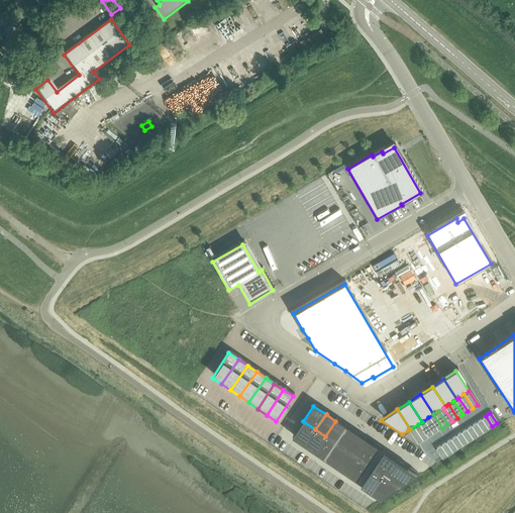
[(433,414),(428,417),(437,431),(442,428),(433,414)]
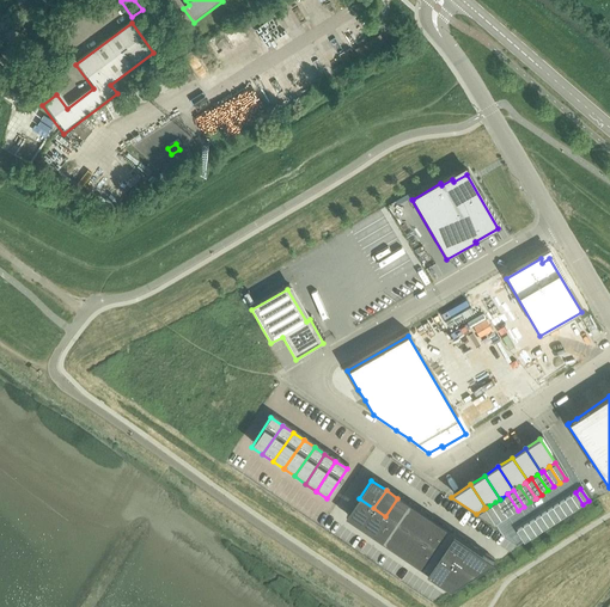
[(575,492),(569,497),(577,509),(583,504),(575,492)]
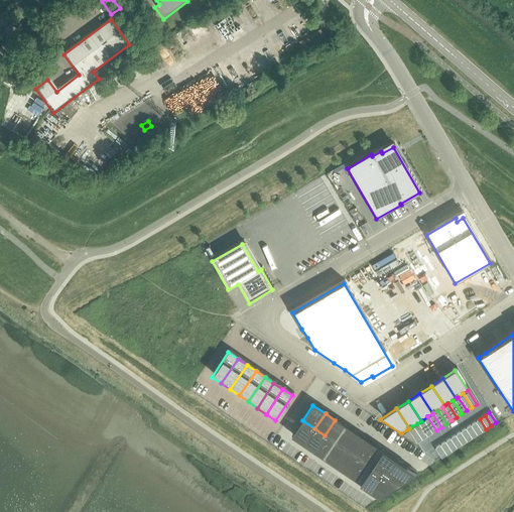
[(427,416),(422,420),(431,433),(436,430),(427,416)]
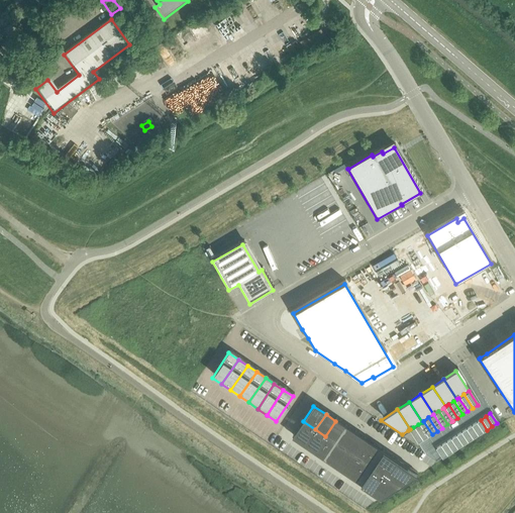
[(481,420),(476,423),(482,433),(487,430),(481,420)]
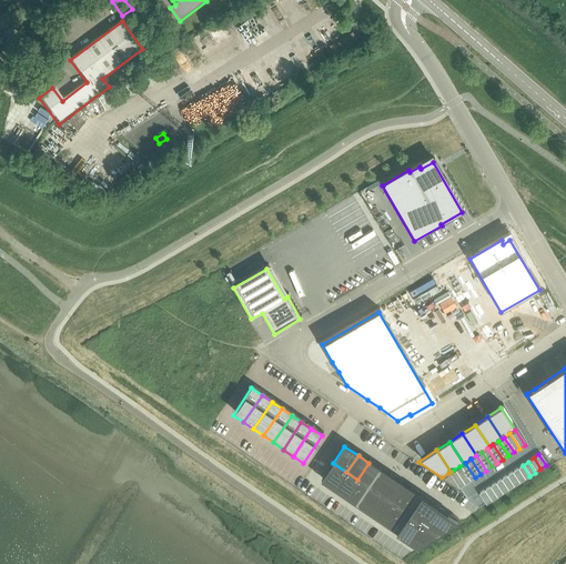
[(333,463),(320,482),(334,492),(346,472),(333,463)]
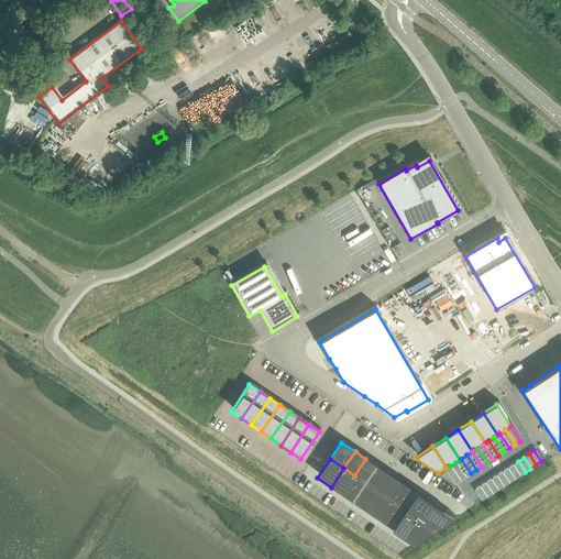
[(365,459),(354,475),(364,482),(375,466),(365,459)]
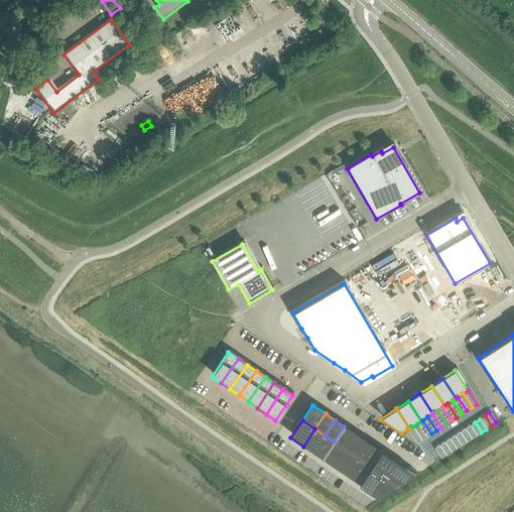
[(421,421),(417,423),(426,436),(431,433),(422,420),(421,421)]
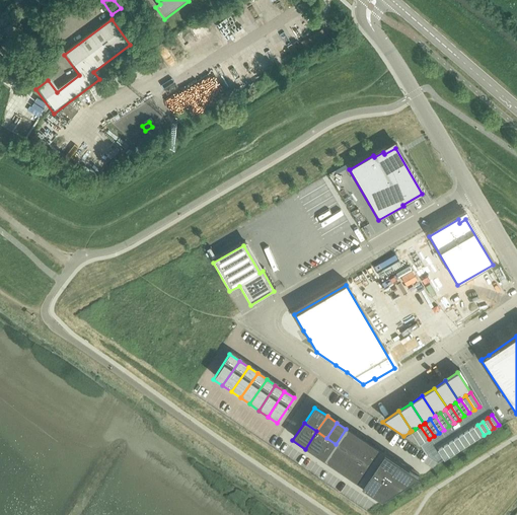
[(477,425),(471,428),(478,438),(484,435),(477,425)]
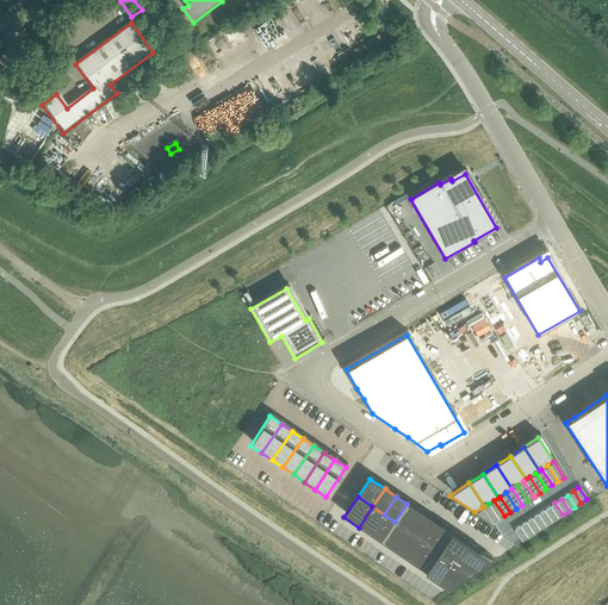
[(494,500),(488,504),(497,521),(504,516),(494,500)]
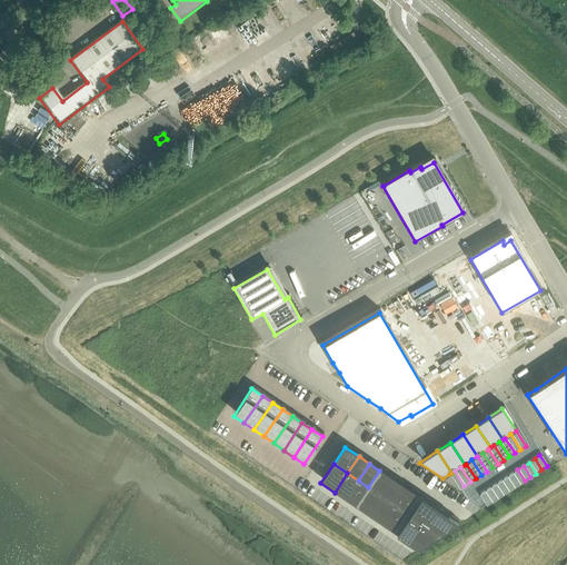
[(517,469),(511,473),(519,484),(525,481),(517,469)]
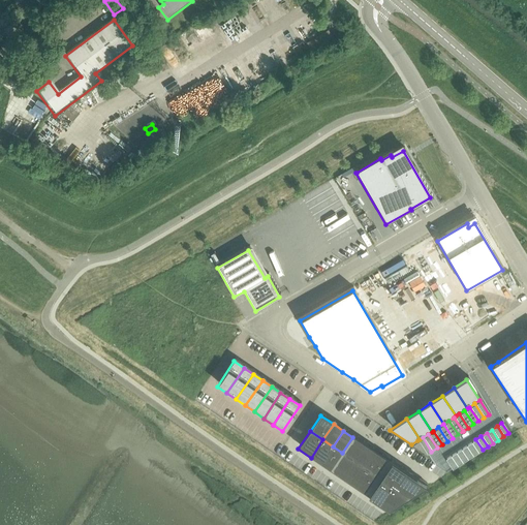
[(352,437),(342,453),(352,460),(363,444),(352,437)]
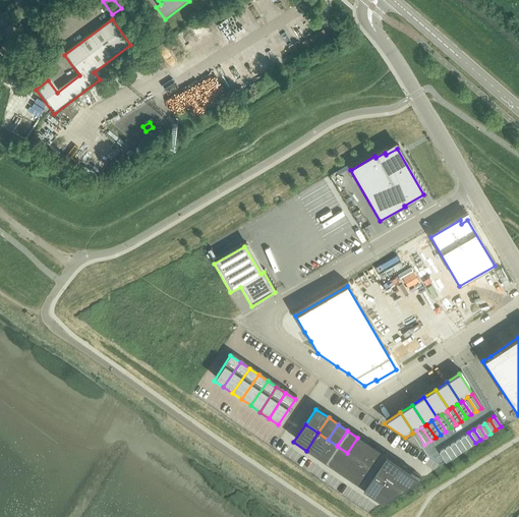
[(413,433),(411,434),(419,448),(424,445),(416,431),(413,433)]
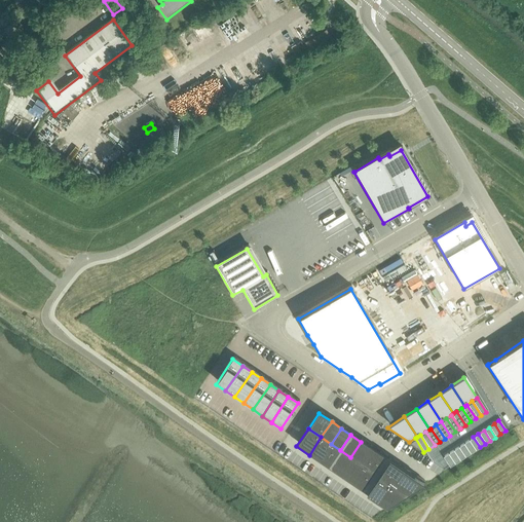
[(321,437),(309,455),(319,461),(331,444),(321,437)]
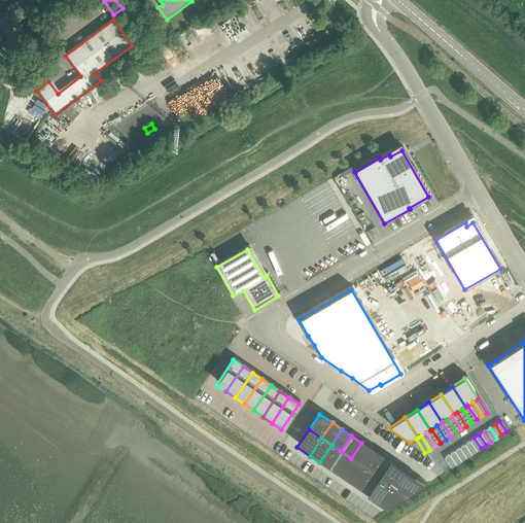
[(474,438),(468,442),(476,452),(481,448),(474,438)]
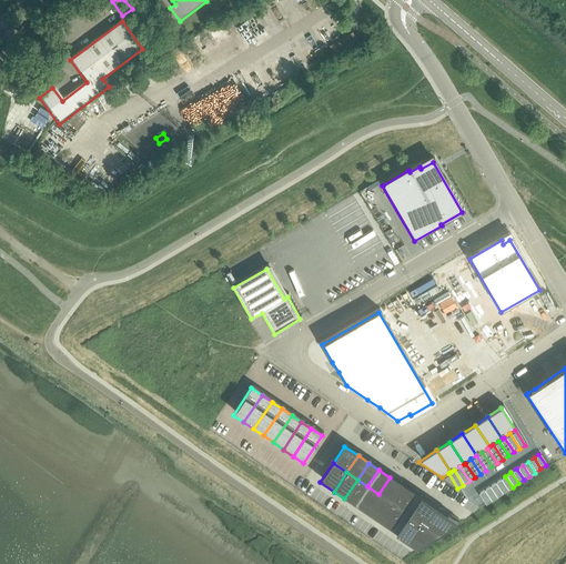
[(505,476),(499,480),(507,491),(513,487),(505,476)]
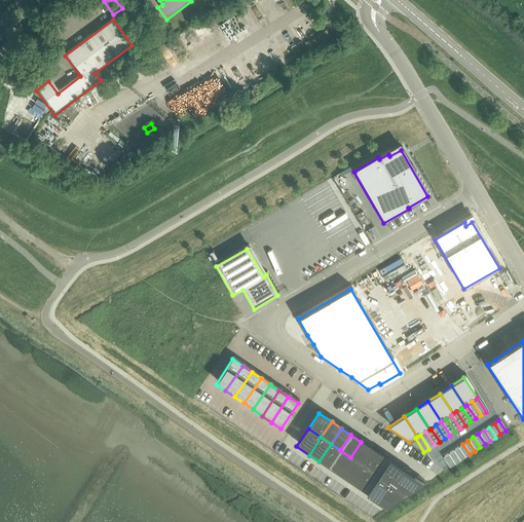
[(361,442),(350,457),(360,463),(370,448),(361,442)]
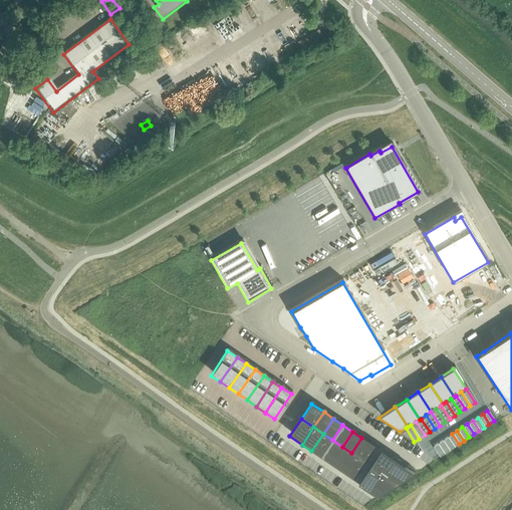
[(323,434),(311,451),(320,458),(332,440),(323,434)]
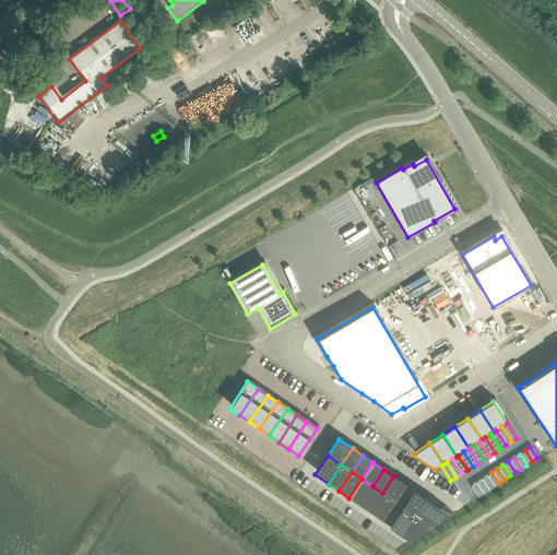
[(492,472),(486,475),(494,486),(499,483),(492,472)]
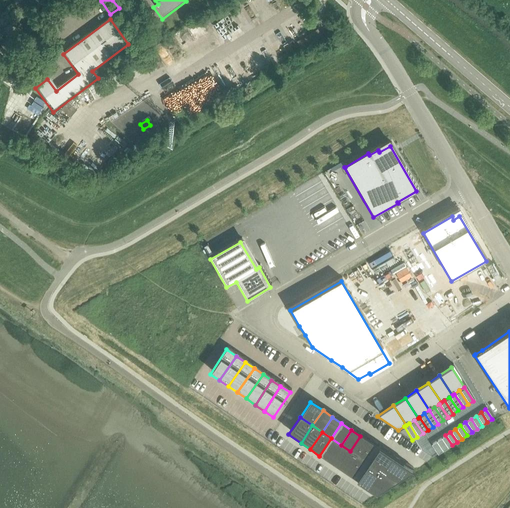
[(445,435),(440,438),(447,448),(452,445),(445,435)]
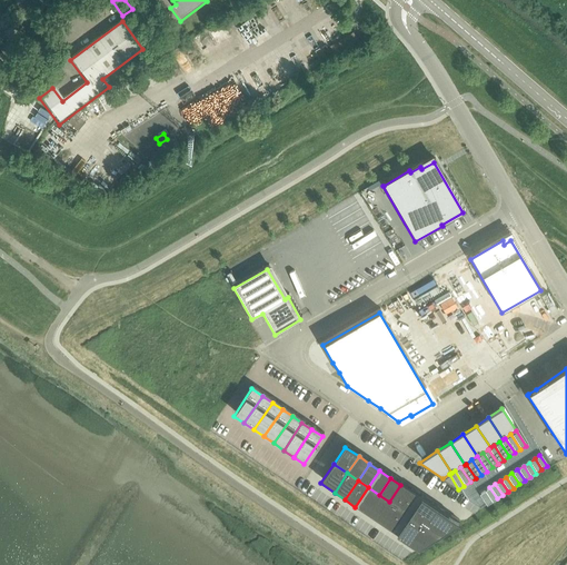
[(400,485),(389,502),(399,508),(410,492),(400,485)]
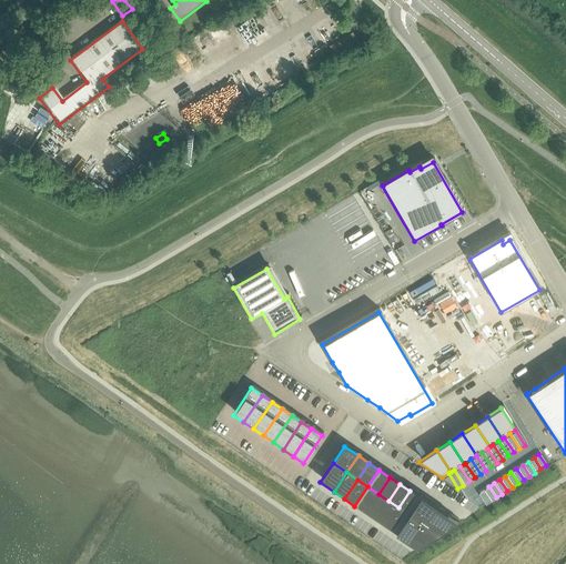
[(367,486),(354,506),(365,513),(378,494),(367,486)]
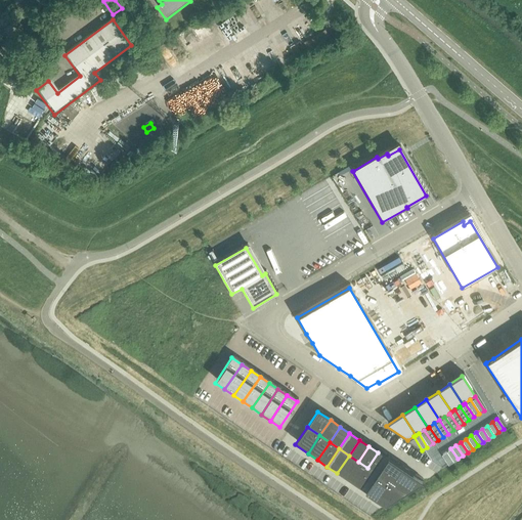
[(450,448),(445,452),(452,463),(458,459),(450,448)]
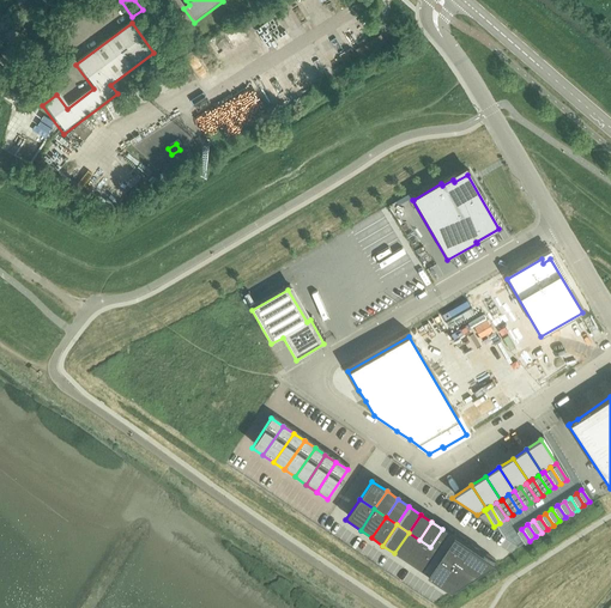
[(442,529),(430,547),(441,554),(453,536),(442,529)]
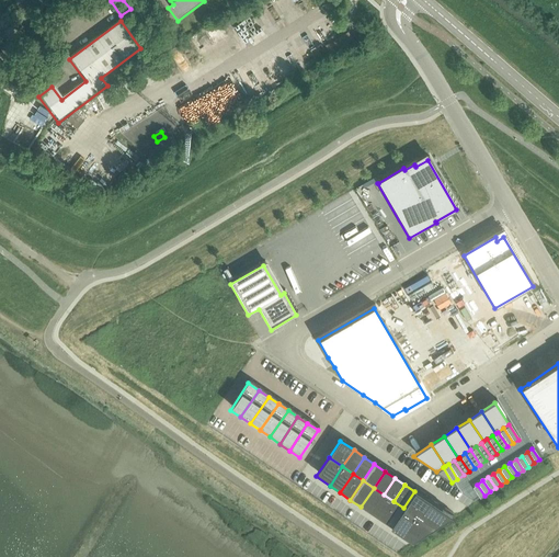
[(477,485),(471,488),(479,499),(485,496),(477,485)]
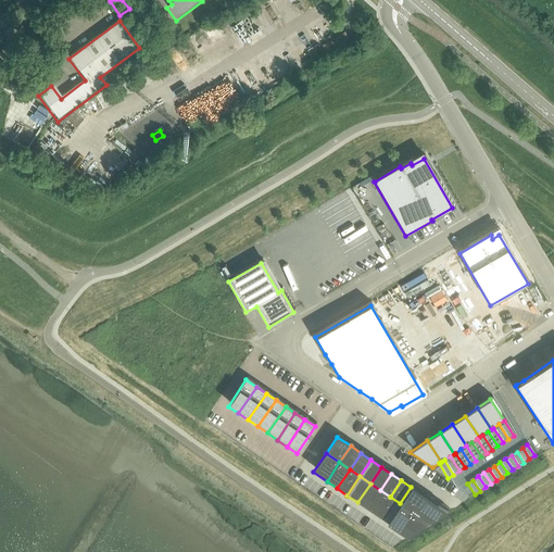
[(370,484),(357,502),(367,509),(380,490),(370,484)]
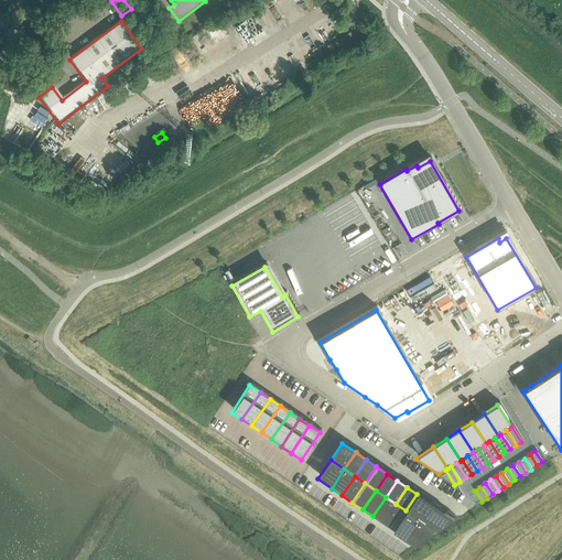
[(417,494),(406,510),(417,517),(428,502),(417,494)]
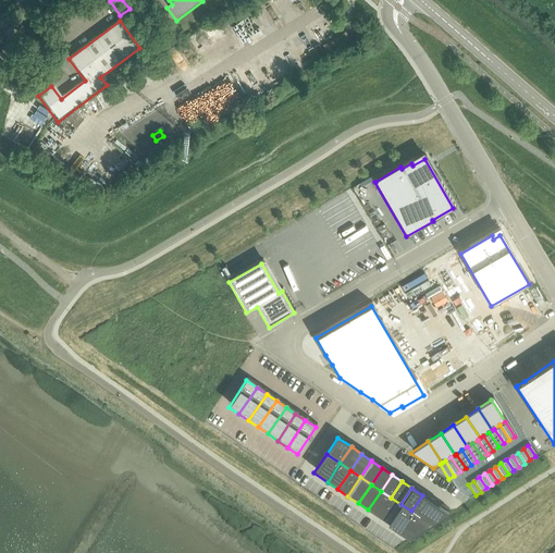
[(381,491),(368,510),(378,516),(391,498),(381,491)]
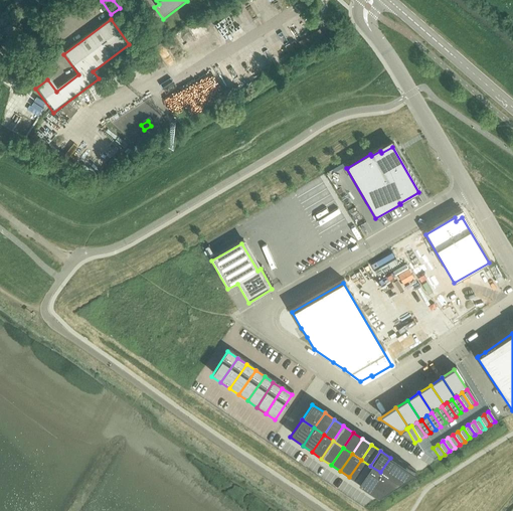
[(390,458),(380,472),(397,484),(414,474),(390,458)]
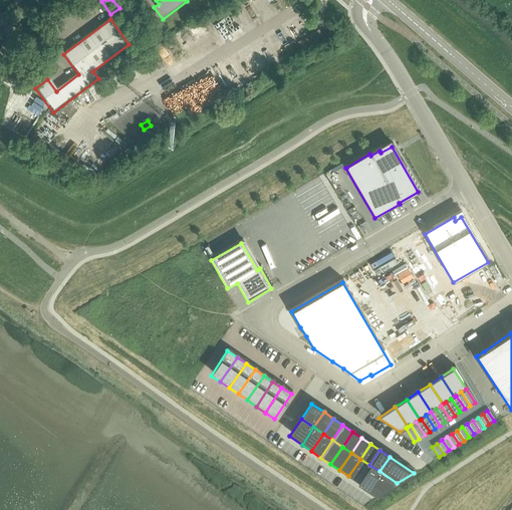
[(360,459),(348,476),(358,483),(369,465),(360,459)]
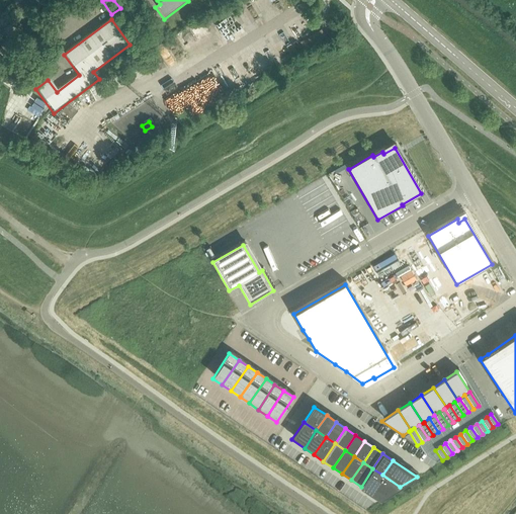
[(372,468),(361,487),(370,493),(382,475),(372,468)]
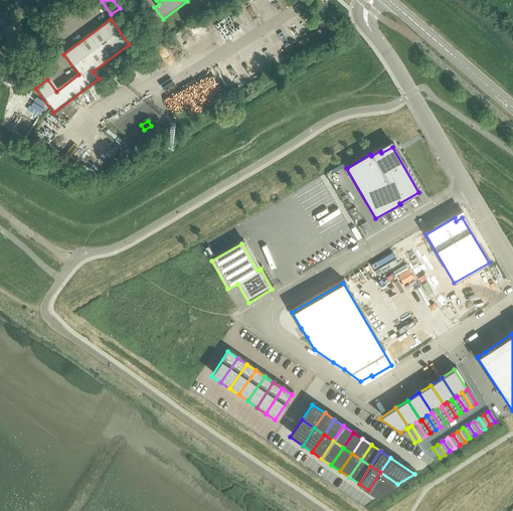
[(380,472),(368,490),(377,497),(397,484),(380,472)]
